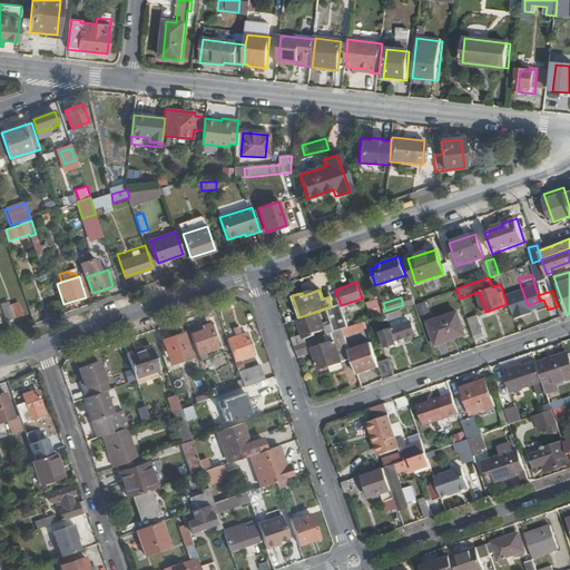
[(367,302),(370,315),(382,313),(380,300),(367,302)]
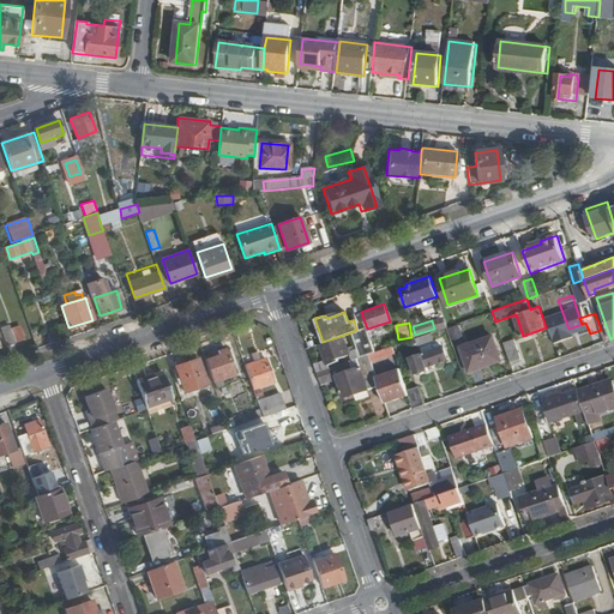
[(2,327),(7,345),(16,343),(8,325),(2,327)]
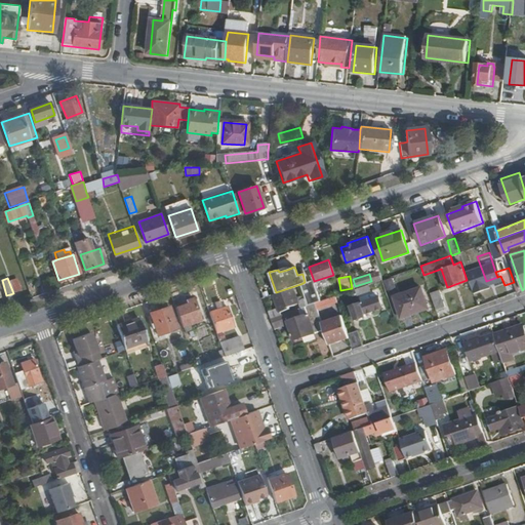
[(393,289),(402,317),(429,308),(418,280),(393,289)]
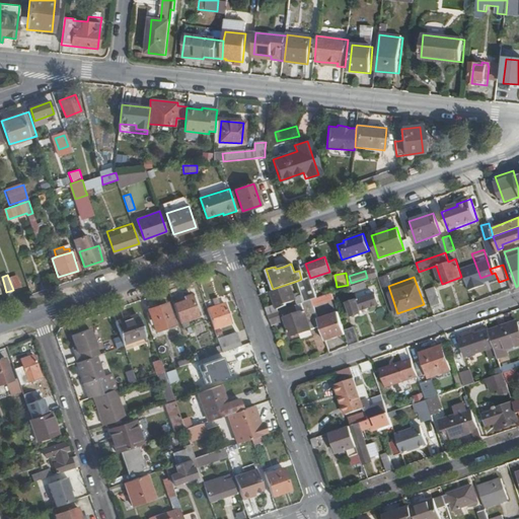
[(351,285),(353,291),(366,287),(364,281),(351,285)]
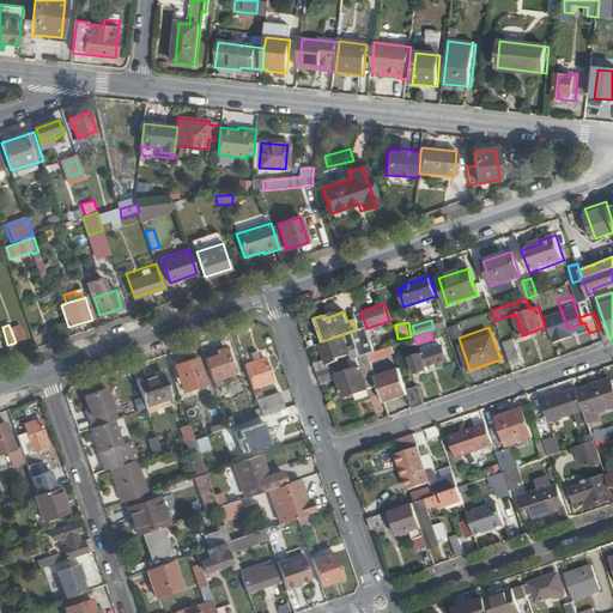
[(320,343),(326,360),(313,364),(315,371),(329,366),(327,363),(338,359),(337,356),(346,352),(340,335),(322,341),(320,343)]
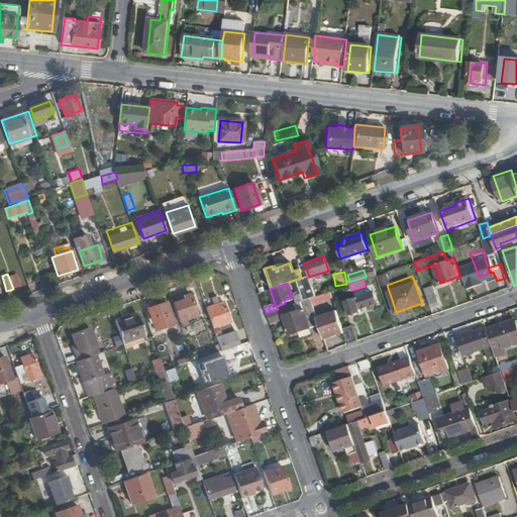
[(424,289),(429,304),(438,301),(433,285),(424,289)]
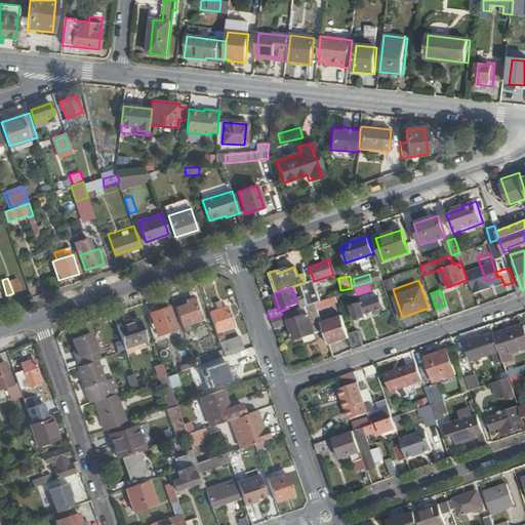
[(348,296),(355,319),(365,315),(364,313),(382,307),(378,296),(356,304),(353,294),(348,296)]
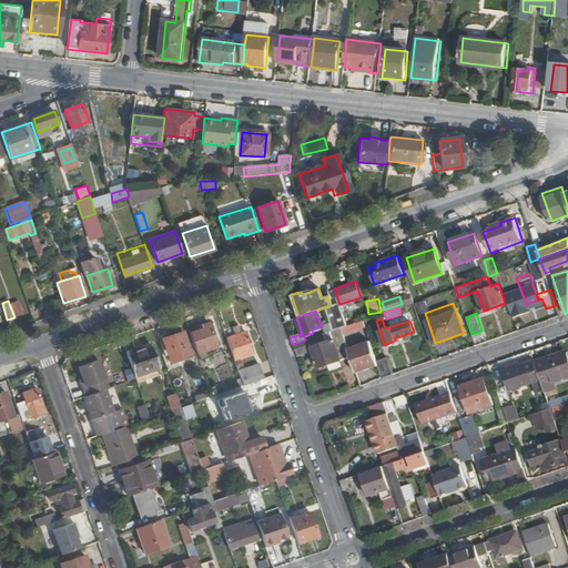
[(189,332),(195,352),(216,345),(209,322),(200,324),(201,327),(189,332)]
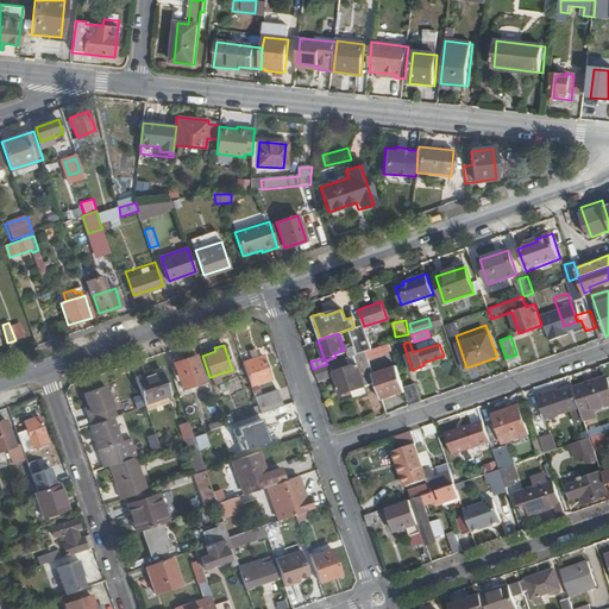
[(313,369),(318,382),(333,377),(332,372),(334,372),(341,393),(376,381),(374,374),(369,358),(366,351),(357,353),(327,364),(313,369)]
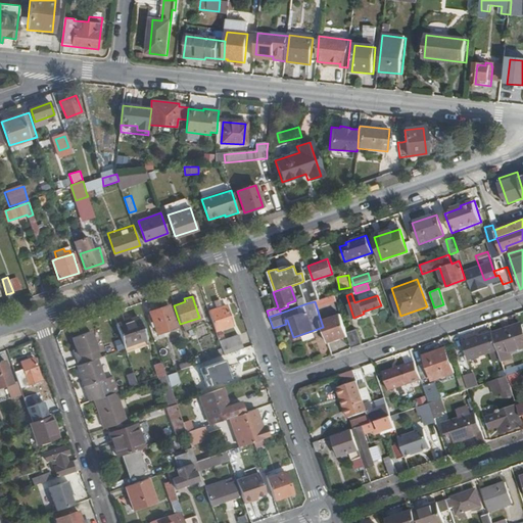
[(149,311),(156,332),(176,326),(168,304),(149,311)]
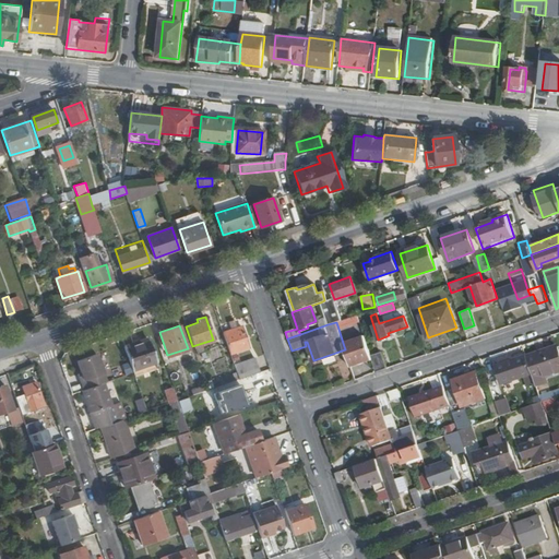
[(222,332),(228,354),(233,353),(248,347),(240,325),(222,332)]
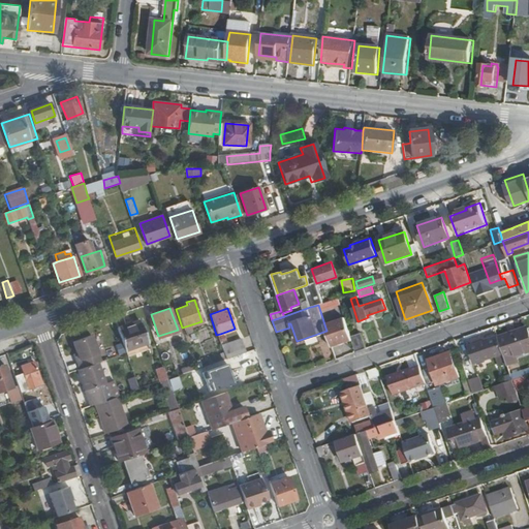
[(327,331),(332,346),(352,339),(351,336),(345,317),(324,324),(327,331)]
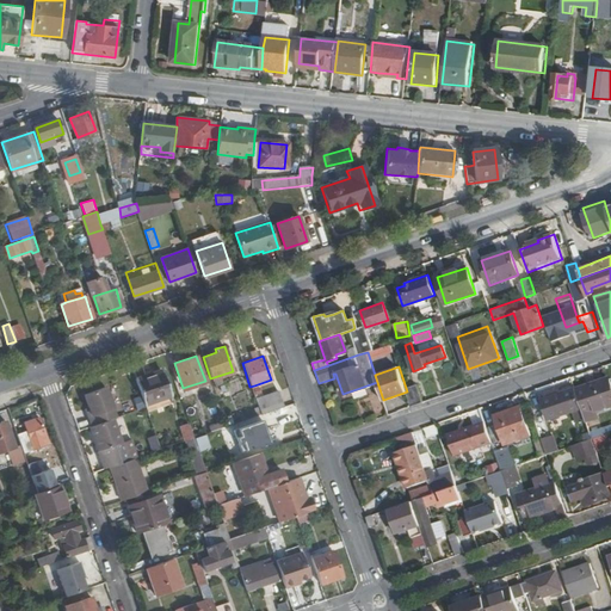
[(134,378),(142,402),(159,397),(160,399),(171,395),(162,372),(148,377),(148,374),(134,378)]
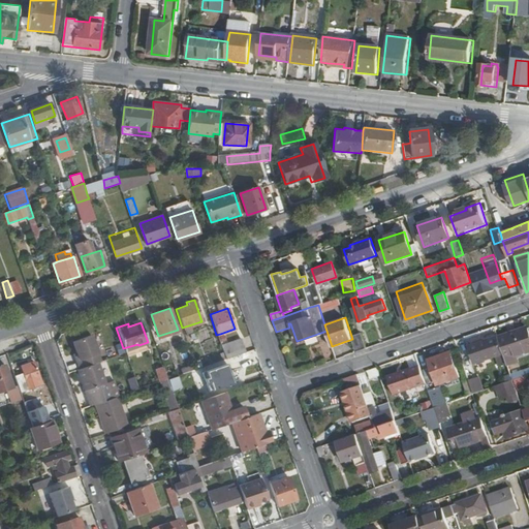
[(497,338),(502,354),(504,359),(528,350),(528,336),(526,327),(497,337),(497,338)]
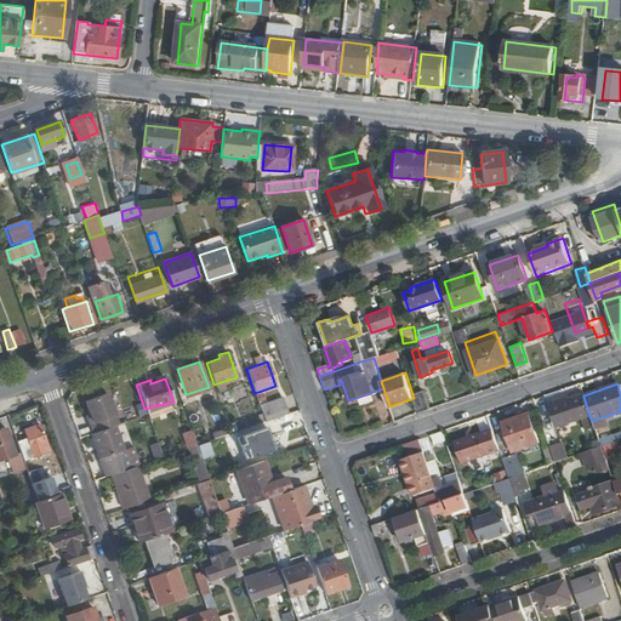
[(86,399),(96,431),(115,423),(119,422),(107,391),(86,399)]
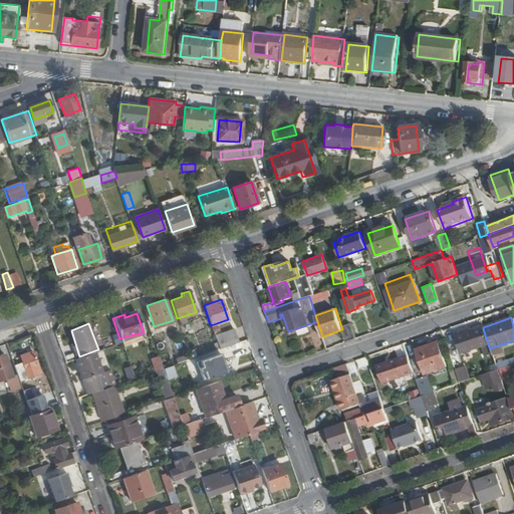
[(212,329),(214,335),(218,349),(237,342),(231,323),(216,328),(212,329)]
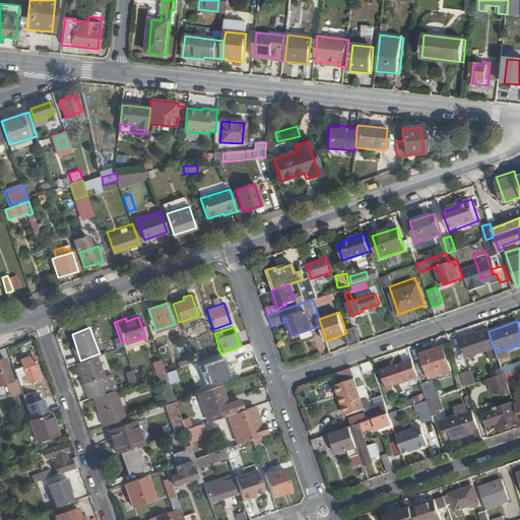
[(346,333),(350,345),(361,341),(355,327),(345,330),(346,333)]
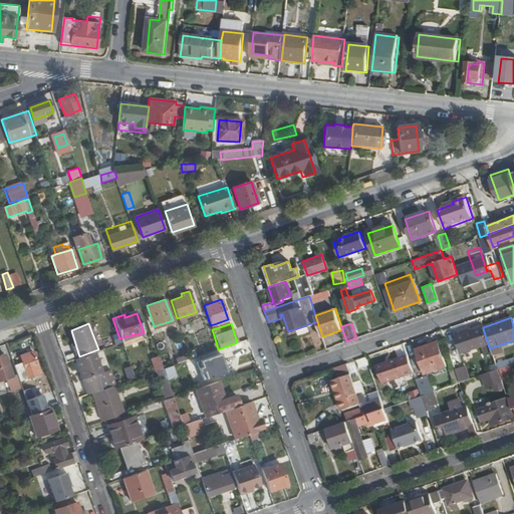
[(456,336),(461,352),(488,344),(483,328),(456,336)]
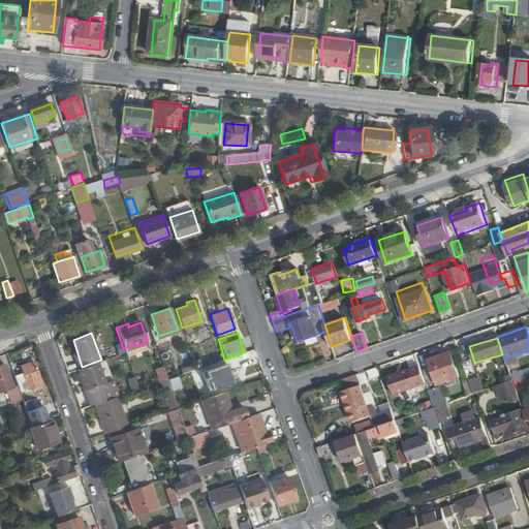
[(428,361),(436,385),(459,377),(450,352),(428,361)]
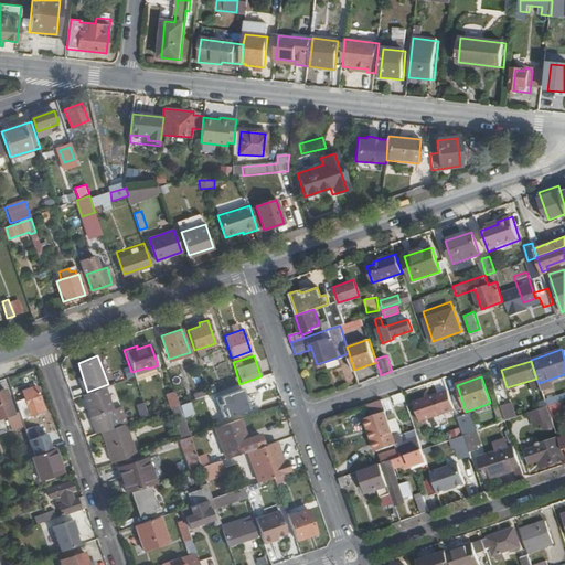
[(84,393),(95,426),(116,419),(105,385),(87,392),(84,393)]
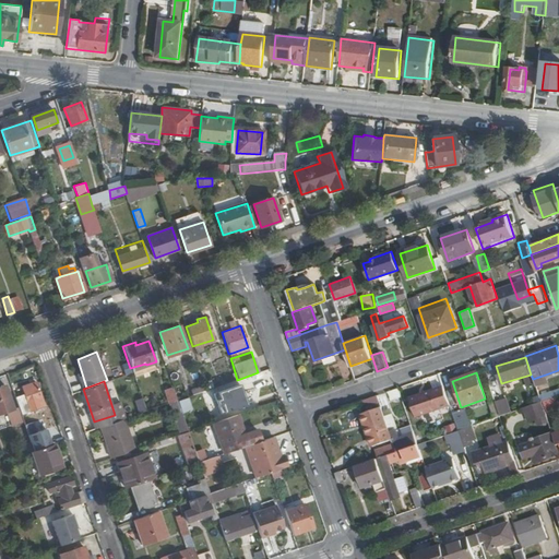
[(21,388),(30,412),(44,406),(35,383),(21,388)]
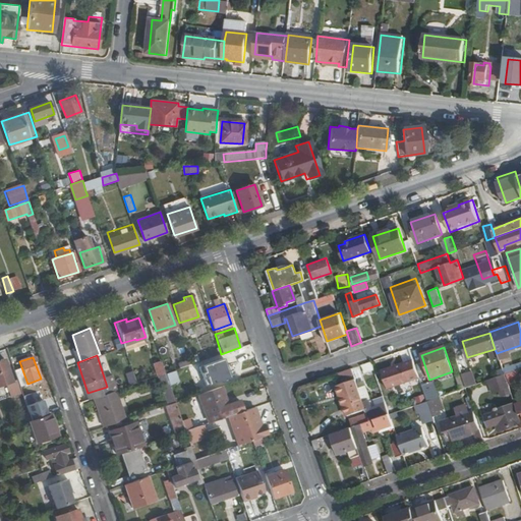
[(0,359),(0,385),(11,381),(4,358),(0,359)]
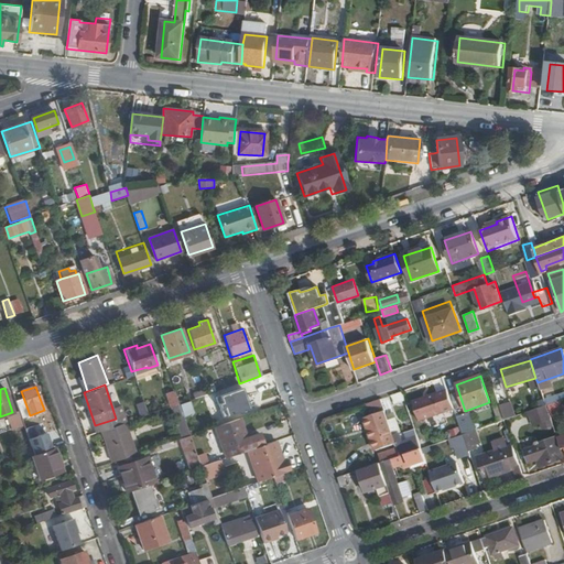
[(216,398),(224,419),(249,410),(241,388),(216,398)]
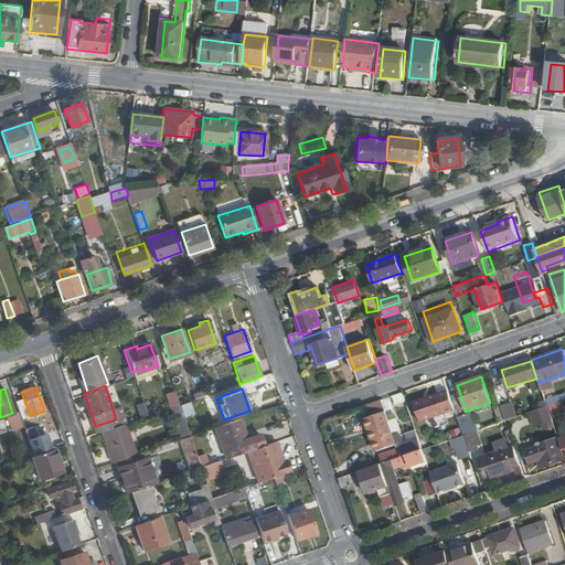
[(166,393),(171,407),(179,405),(173,391),(166,393)]
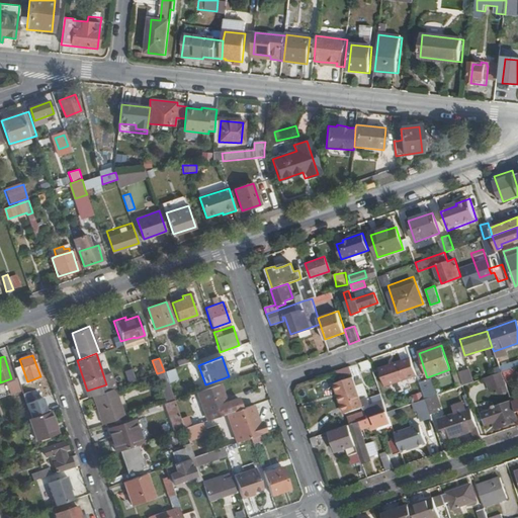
[(379,369),(384,386),(416,375),(411,358),(379,369)]
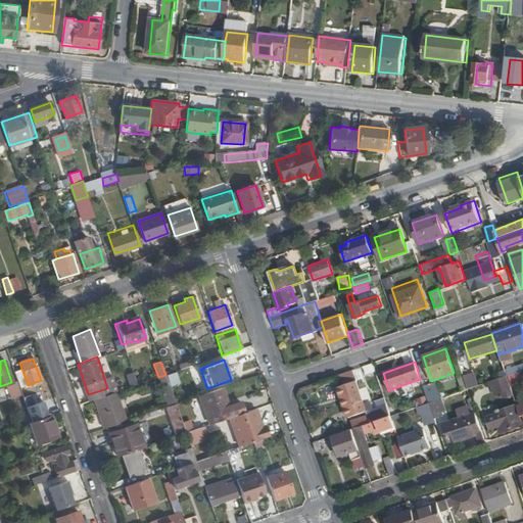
[(522,380),(520,374),(522,372),(522,362),(507,369),(513,385),(522,380)]
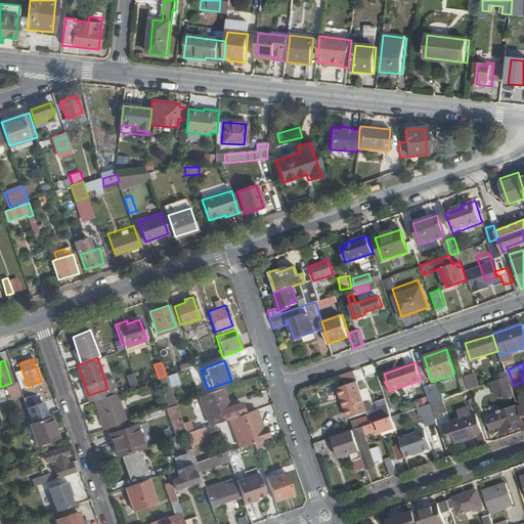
[(365,366),(367,374),(376,372),(374,364),(365,366)]
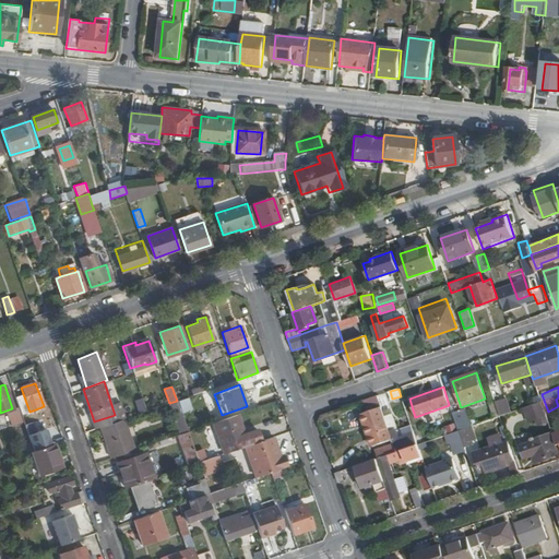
[(378,395),(363,401),(365,406),(380,402),(378,395)]
